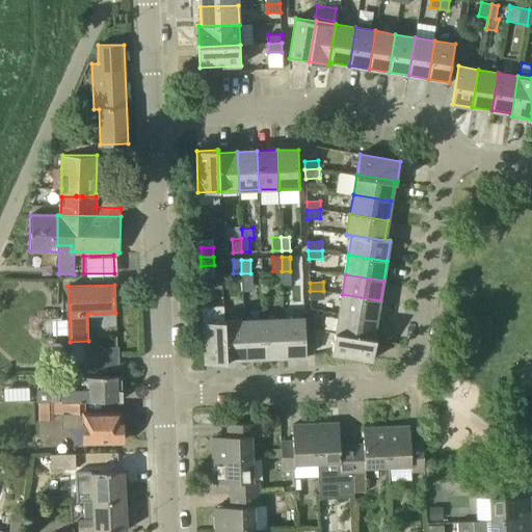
[(310,299),(323,299),(323,291),(310,291),(310,299)]
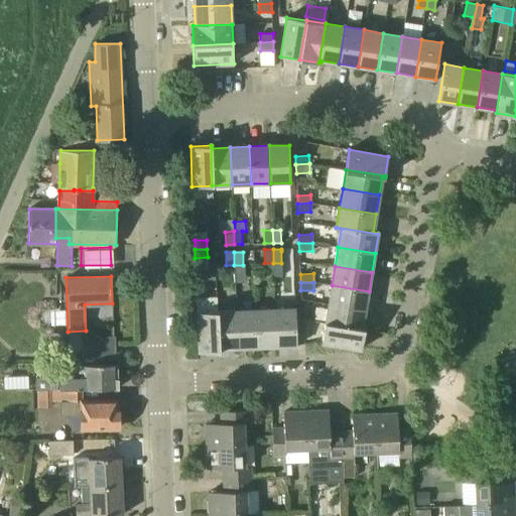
[(365,310),(369,291),(332,285),(329,304),(365,310)]
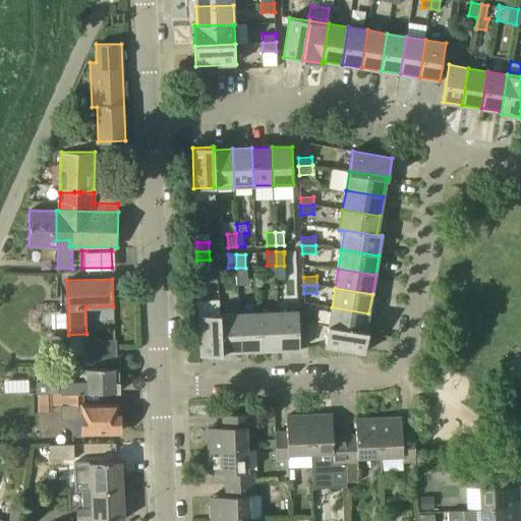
[(218,309),(218,298),(197,298),(197,310),(218,309)]
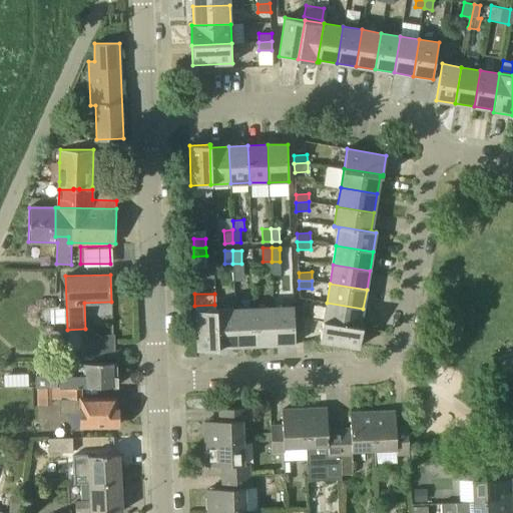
[(361,326),(363,309),(327,303),(324,322),(363,328),(363,327),(361,326)]
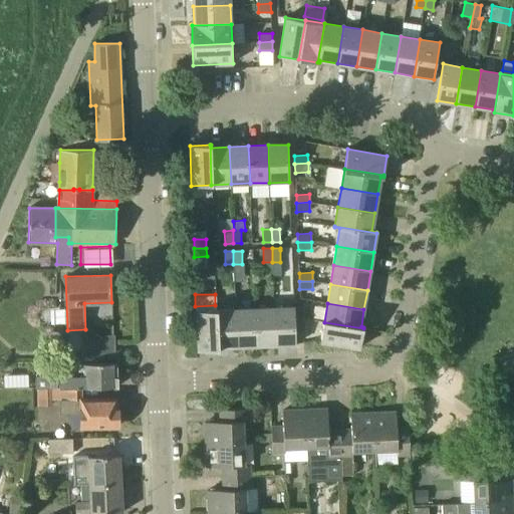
[(294,318),(303,318),(302,306),(293,307),(294,318)]
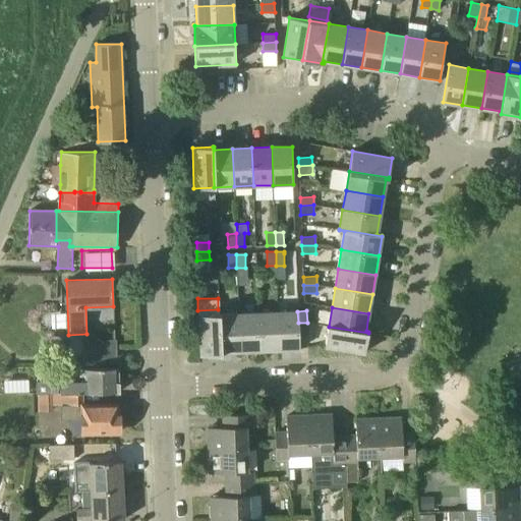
[(265,350),(286,349),(285,311),(264,312),(265,350)]
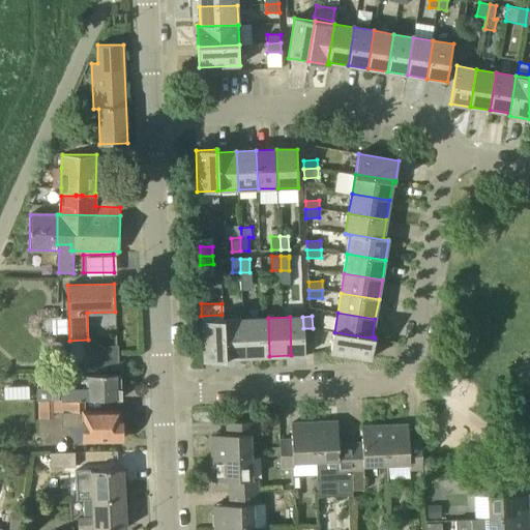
[(304,343),(303,328),(302,317),(290,317),(291,355),(305,355),(304,343)]
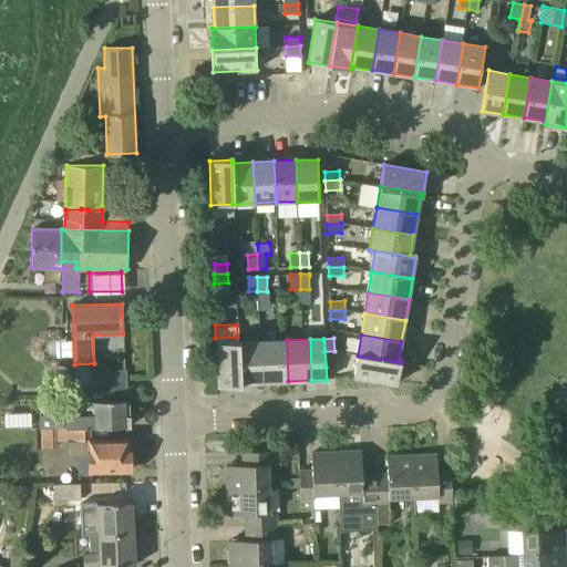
[(265,382),(288,381),(287,340),(264,341),(265,382)]
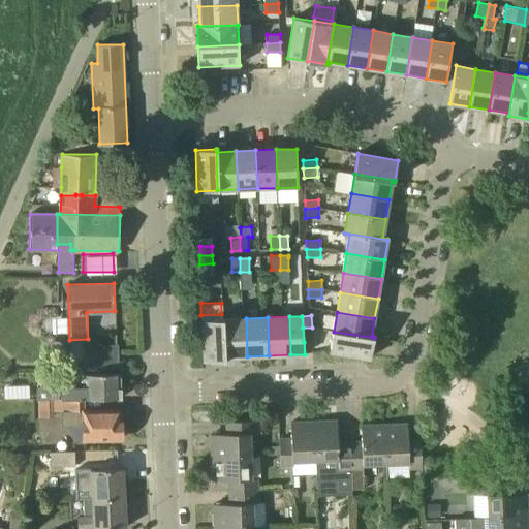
[(225,358),(247,356),(246,318),(224,319),(225,358)]
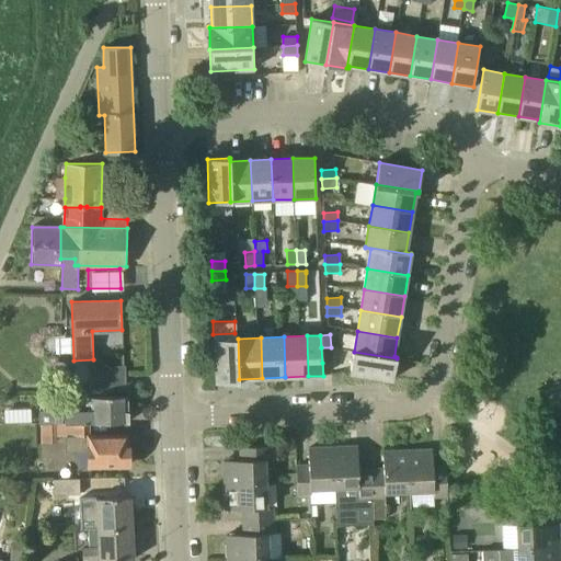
[(239,379),(238,339),(214,340),(216,382),(239,381),(239,379)]
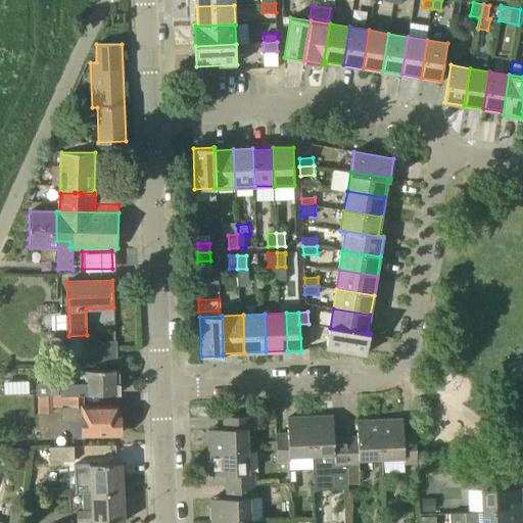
[(299,324),(300,338),(308,337),(308,324),(299,324)]
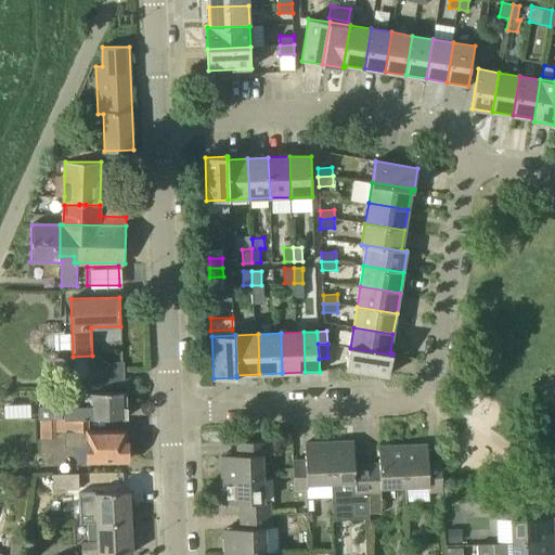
[(388,376),(392,355),(350,348),(346,369),(388,376)]
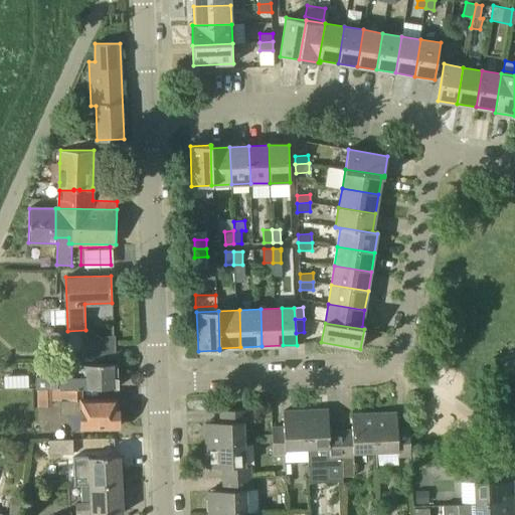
[(114,356),(114,341),(86,342),(86,356),(114,356)]
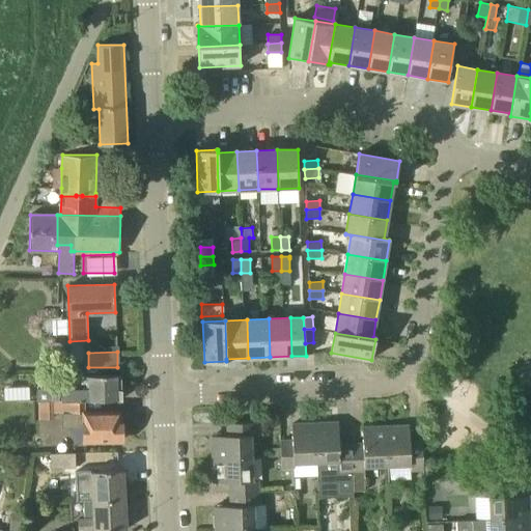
[(61,402),(84,401),(120,400),(120,390),(119,374),(79,376),(80,389),(51,390),(51,392),(37,393),(37,402),(61,402)]
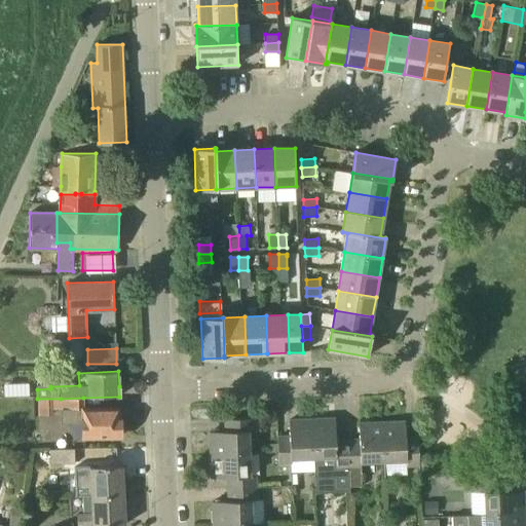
[(122,421),(120,420),(120,417),(118,417),(117,409),(83,410),(83,398),(61,399),(37,399),(38,416),(53,416),(53,410),(63,409),(63,424),(84,423),(85,438),(121,437),(121,433),(124,430),(124,429),(124,424),(123,423),(122,421)]
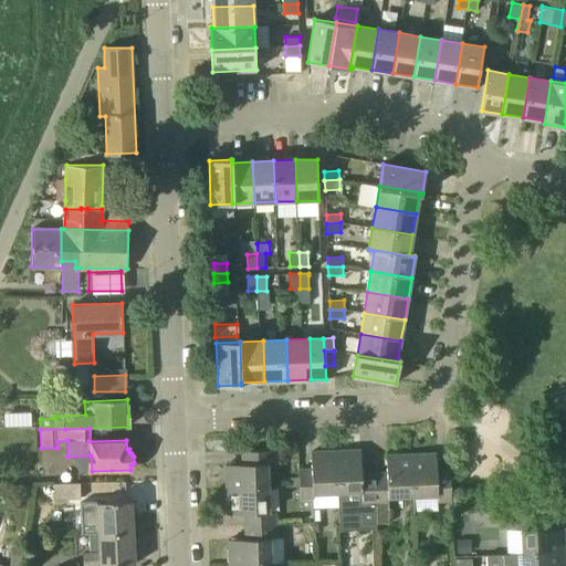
[(227,490),(268,488),(266,463),(273,463),(272,450),(242,451),(242,464),(226,464),(227,490)]
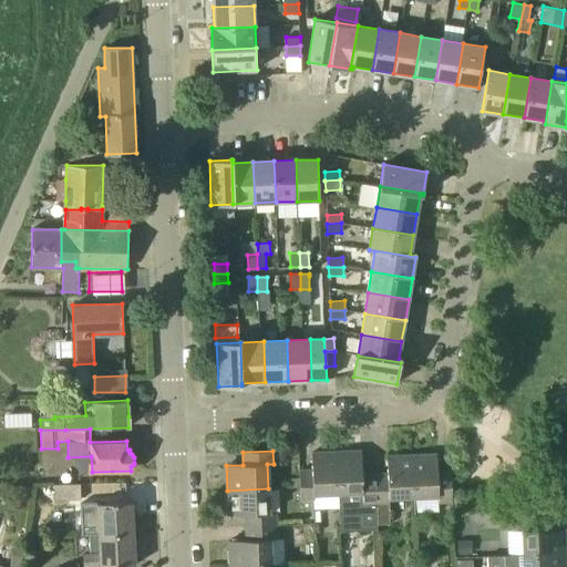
[(377,525),(375,474),(362,474),(361,451),(337,452),(338,493),(339,493),(340,516),(362,515),(362,525),(377,525)]
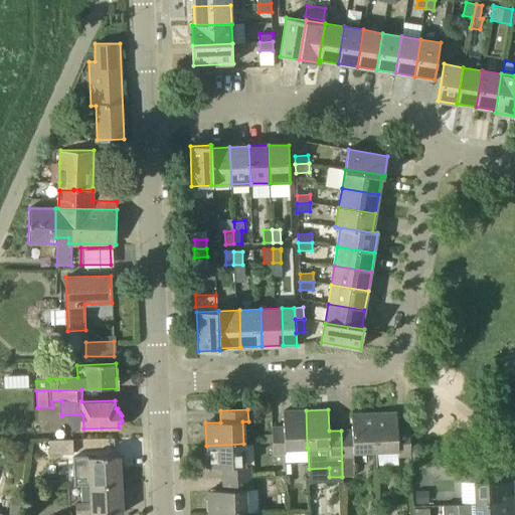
[(285,449),(307,448),(306,410),(283,411),(284,426),(272,427),(273,455),(285,454),(285,449)]
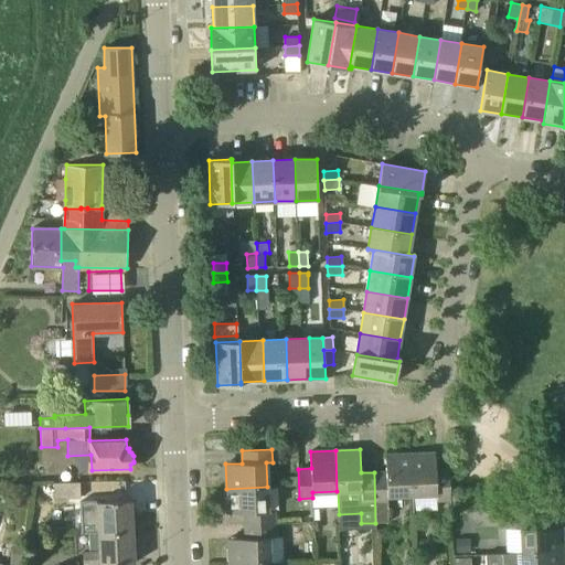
[(450,500),(449,469),(436,470),(435,452),(411,454),(412,494),(413,494),(413,511),(437,510),(437,500),(450,500)]
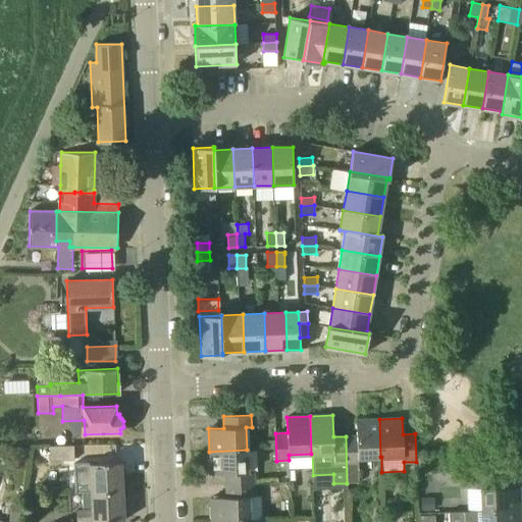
[(358,458),(380,457),(379,419),(357,420),(357,436),(346,436),(347,483),(359,482),(358,464),(359,464),(358,458)]
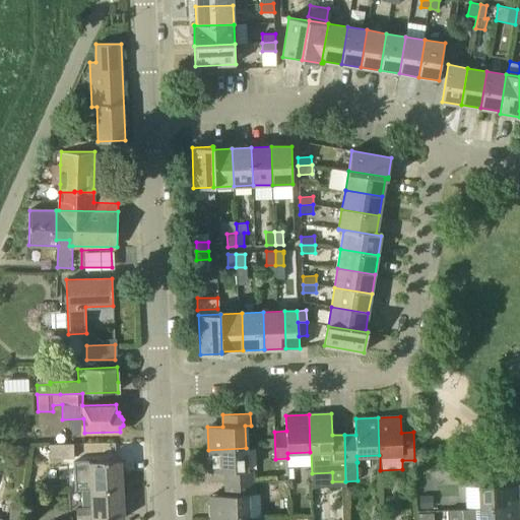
[(49,444),(50,459),(74,458),(73,444),(49,444)]
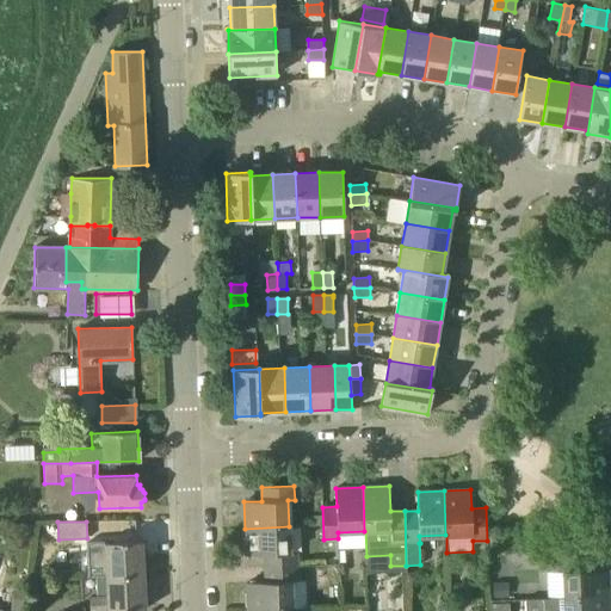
[(265,568),(297,567),(296,553),(290,553),(289,526),(245,529),(246,555),(264,554),(265,568)]
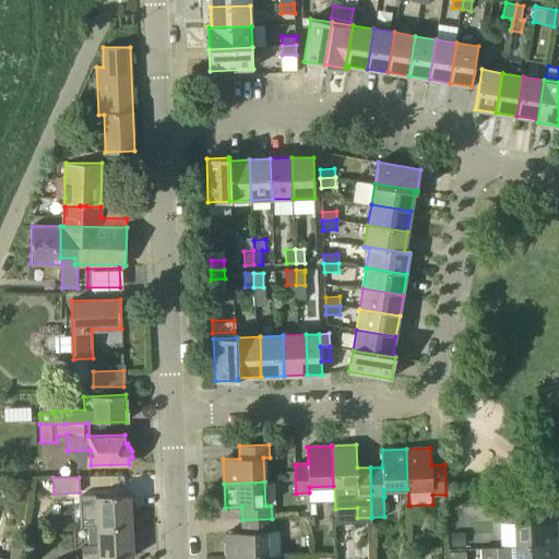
[(97,528),(131,527),(130,495),(80,497),(80,511),(96,510),(97,528)]
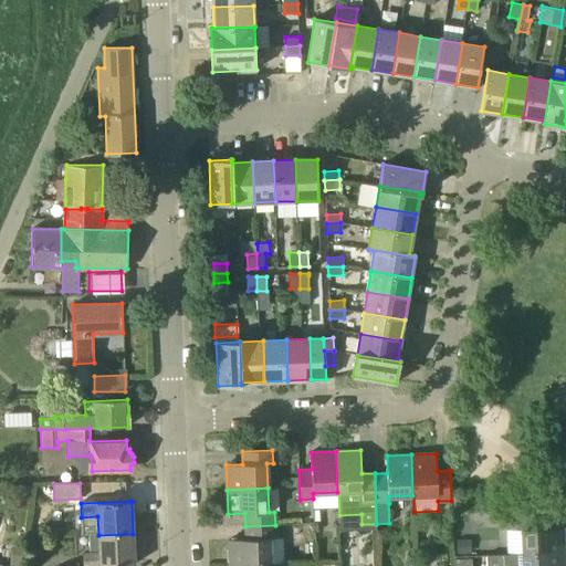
[(523,554),(564,552),(563,527),(542,528),(541,515),(511,516),(512,530),(522,530),(523,554)]
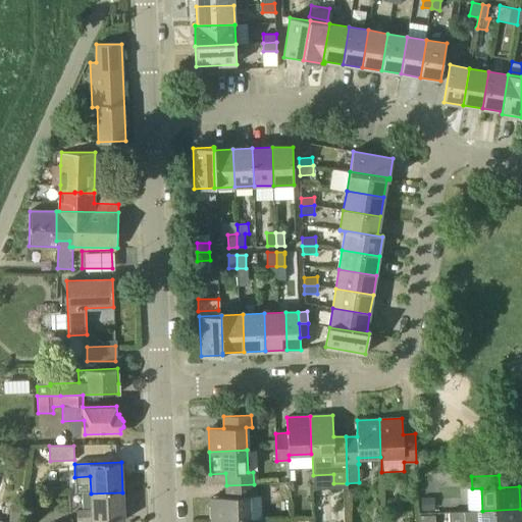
[(212,521),(250,519),(249,497),(254,497),(254,484),(226,485),(226,498),(211,498),(212,521)]
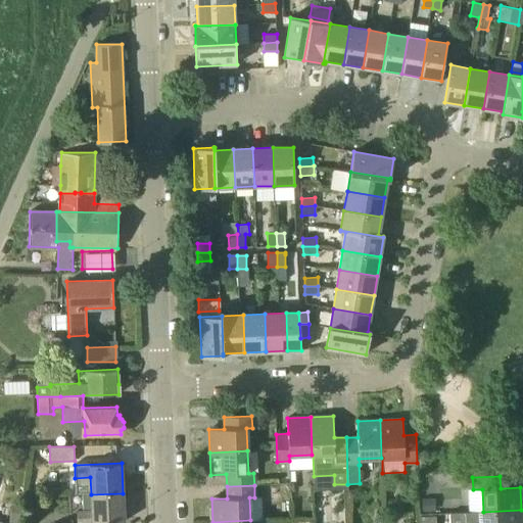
[(123,493),(91,494),(92,511),(77,512),(77,522),(95,522),(125,522),(123,493)]
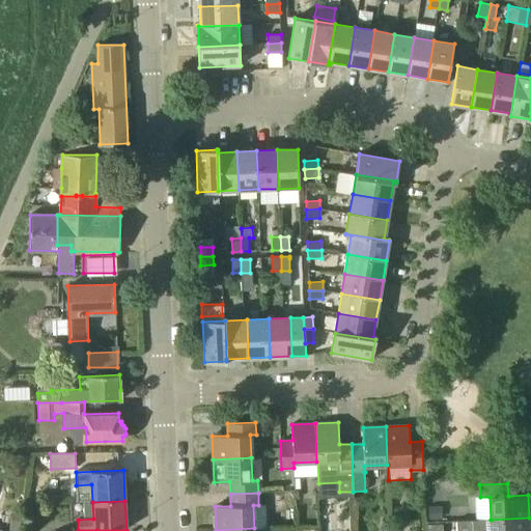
[(529,530),(529,518),(491,520),(472,521),(472,530),(529,530)]
